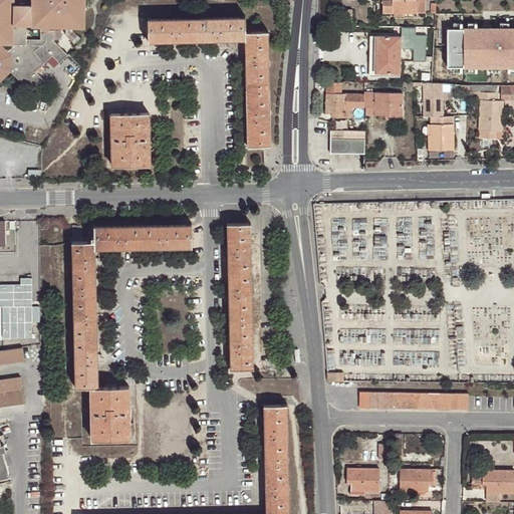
[(0,0),(0,79),(1,79),(11,69),(36,95),(48,84),(35,70),(52,54),(59,62),(67,54),(53,39),(53,29),(50,29),(50,26),(84,26),(84,0),(0,0)]
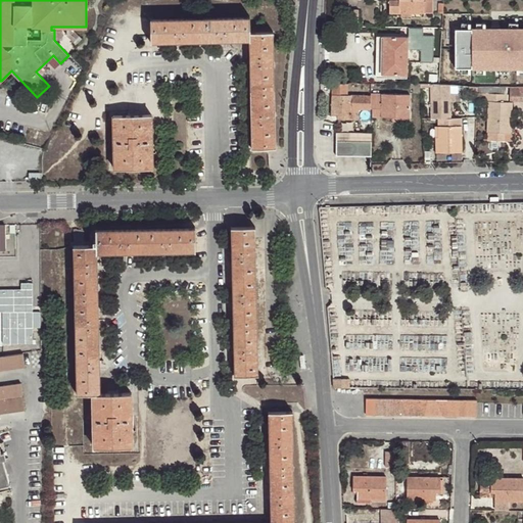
[(400,0),(391,0),(391,13),(401,13),(411,13),(433,13),(432,0),(400,0)]
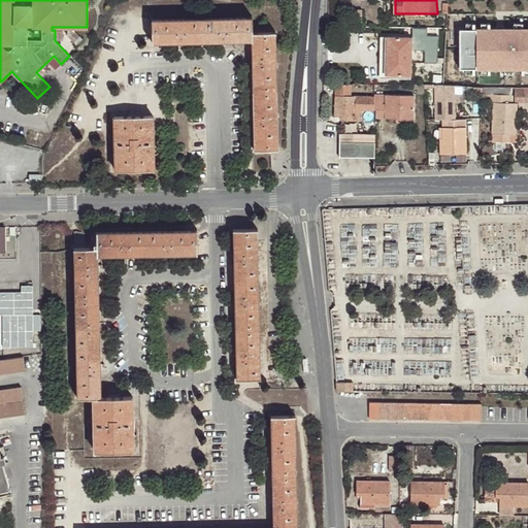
[(351,27),(361,28),(361,10),(351,10),(351,27)]
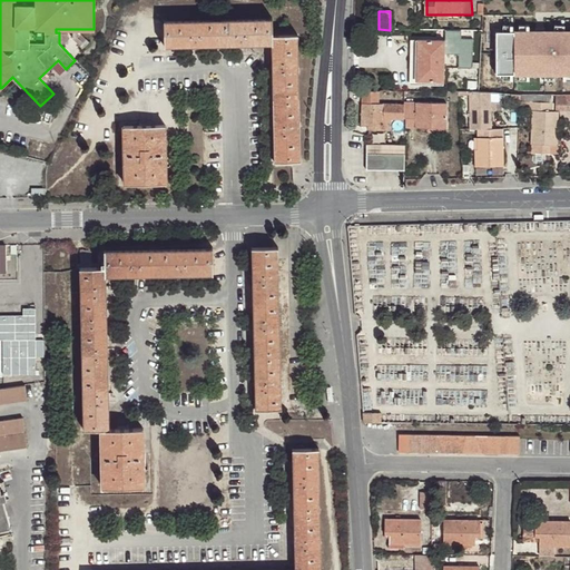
[(272,18),(165,20),(165,43),(209,42),(272,40),(274,97),(275,159),(298,158),(297,97),(295,33),(273,35),(272,18)]
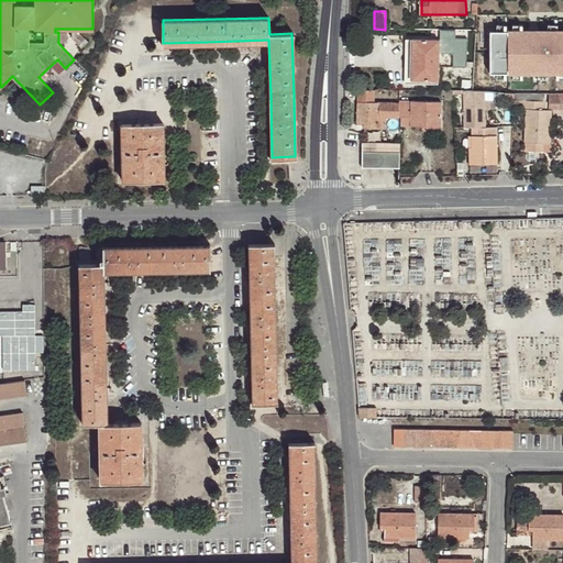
[(489,31),(488,73),(562,73),(562,31),(556,31),(547,31),(537,31),(528,31),(521,31),(511,31),(505,31),(496,31),(489,31)]
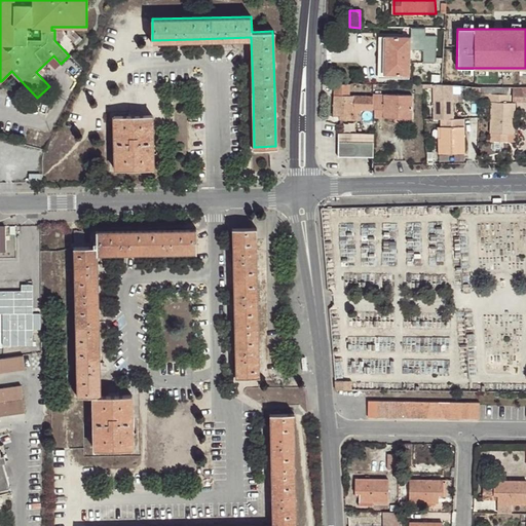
[(386,52),(386,38),(379,38),(378,76),(384,76),(384,52),(386,52)]
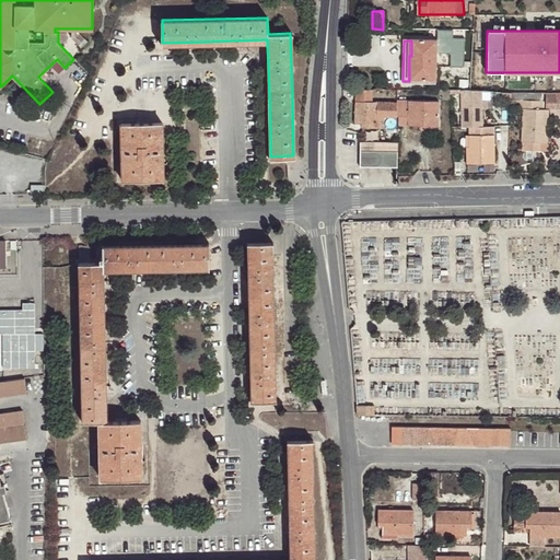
[(436,41),(411,41),(411,56),(409,56),(409,81),(436,81),(436,41)]
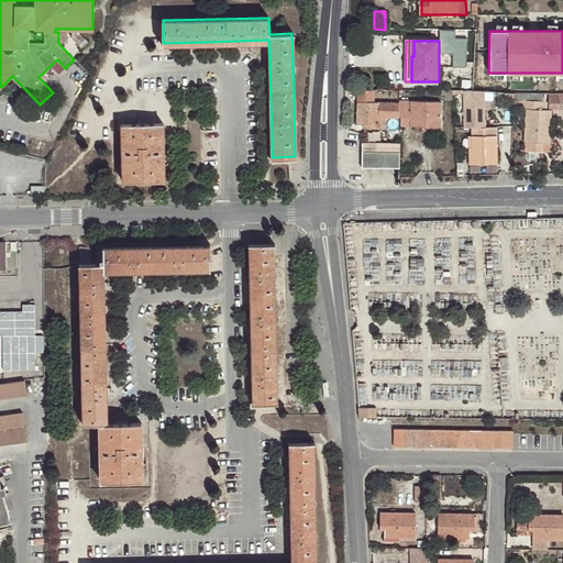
[(562,107),(562,90),(549,91),(549,108),(562,107)]
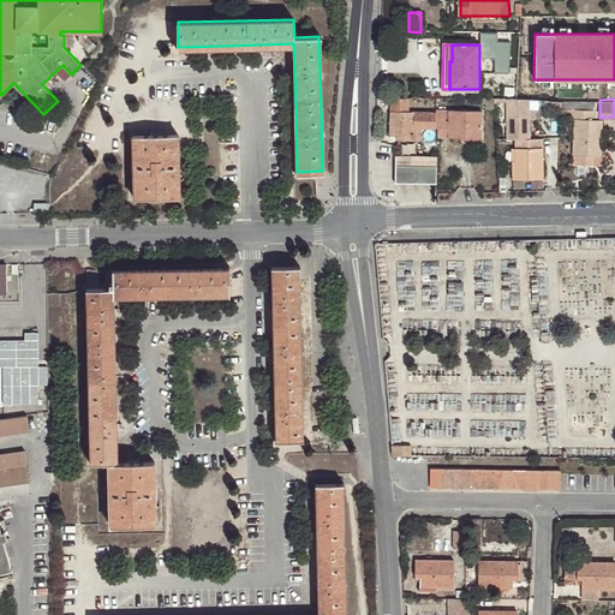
[(408,112),(408,100),(390,100),(389,136),(396,137),(404,137),(404,141),(422,142),(422,130),(437,130),(437,126),(437,113),(408,112)]
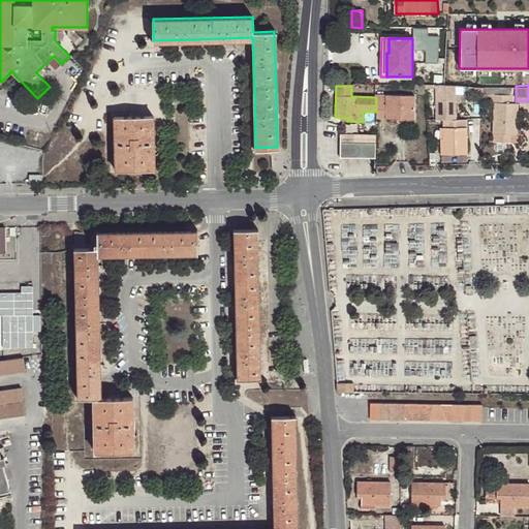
[(443,121),(456,120),(456,102),(455,95),(455,86),(444,86),(436,86),(436,121),(443,121)]
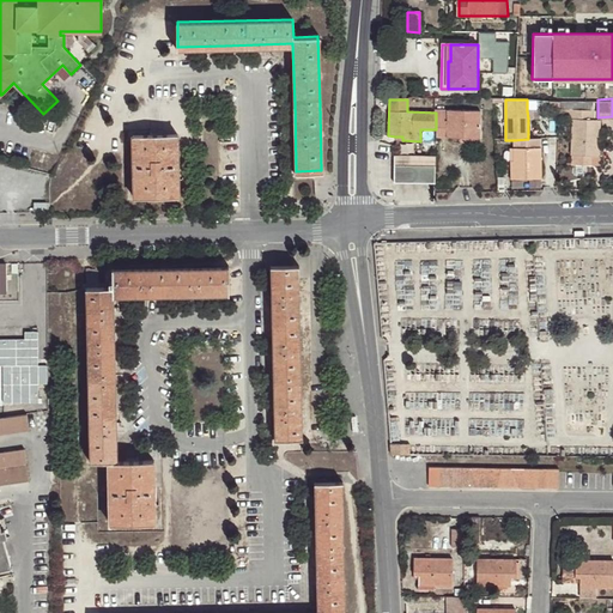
[(594,110),(594,102),(559,103),(559,110),(559,111),(564,111),(569,111),(569,120),(574,120),(574,165),(593,165),(593,157),(599,157),(600,120),(595,120),(595,110),(594,110)]
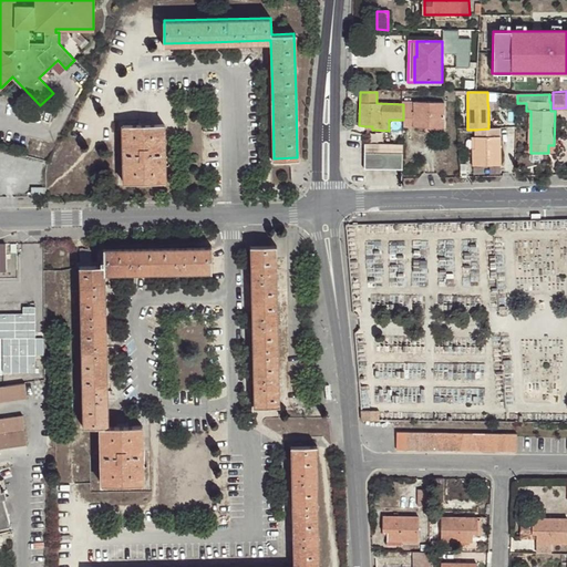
[(444,103),(403,103),(403,104),(403,116),(403,120),(404,120),(404,127),(426,127),(426,124),(444,124),(444,103)]
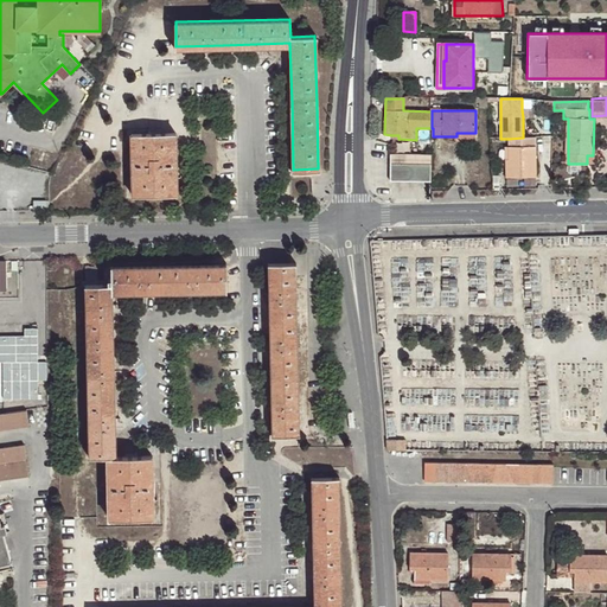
[(149,135),(149,133),(132,134),(134,195),(178,193),(176,132),(160,133),(157,133),(157,135),(149,135)]
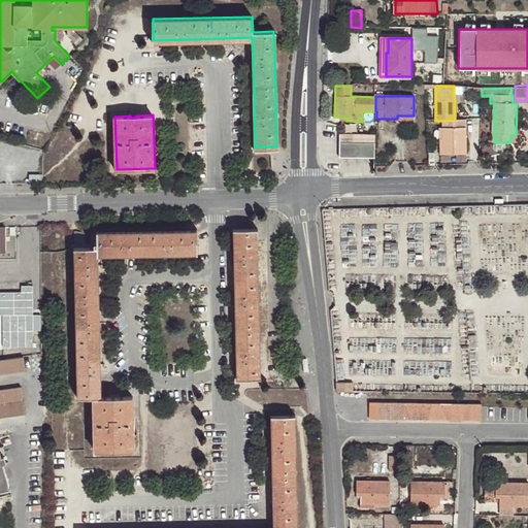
[(467,154),(466,120),(455,120),(442,121),(442,129),(442,139),(439,139),(440,155),(467,154)]
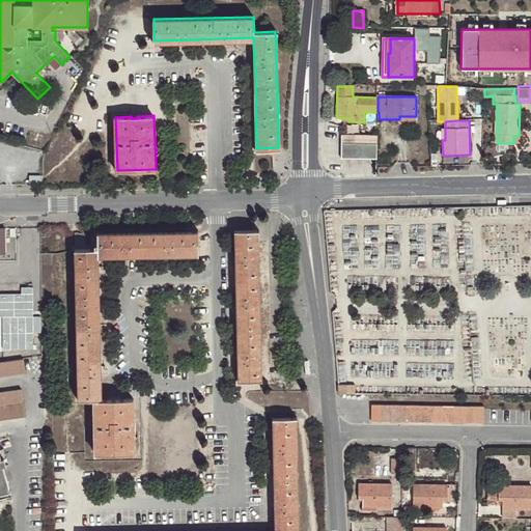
[(325,159),(341,159),(342,135),(325,135),(325,159)]
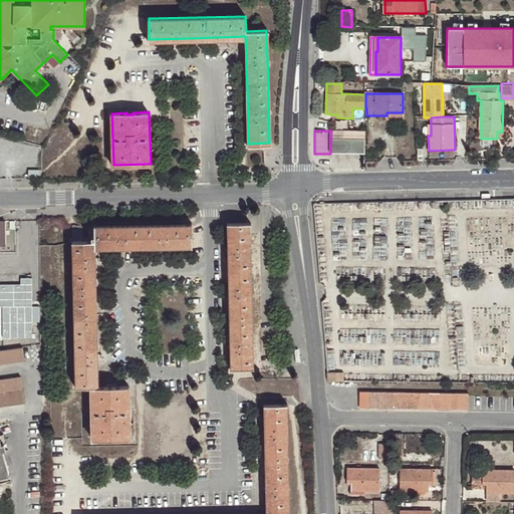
[(330,154),(364,154),(365,140),(365,132),(331,131),(330,154)]
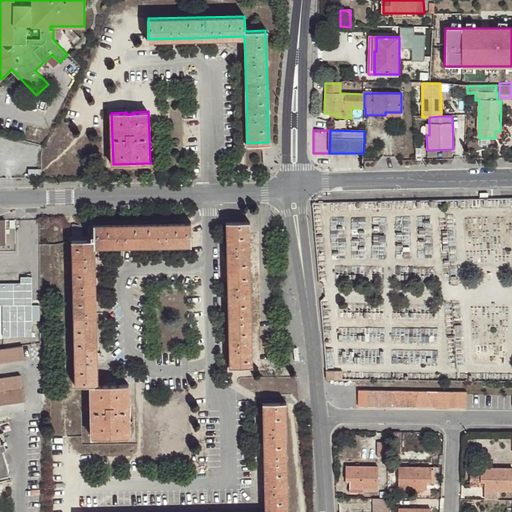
[(228,271),(249,271),(249,222),(228,222),(228,271)]
